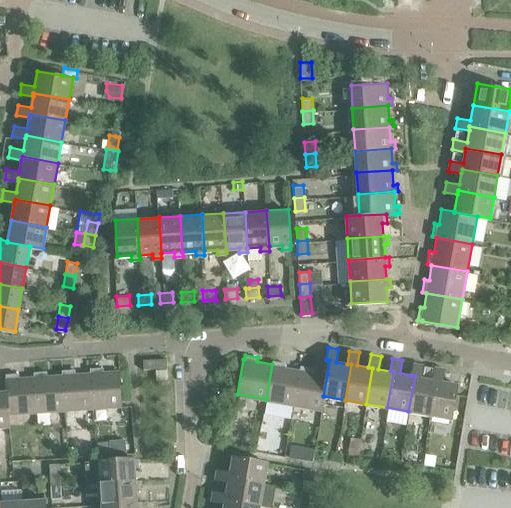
[(266,399),(293,404),(300,369),(285,366),(286,362),(273,360),(272,364),(266,399)]
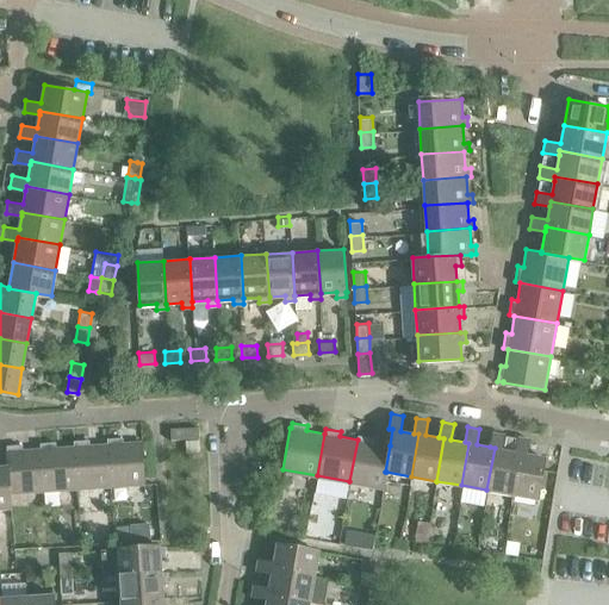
[(486,490),(513,494),(520,451),(515,451),(502,449),(504,434),(492,431),(490,447),(495,448),(486,490)]
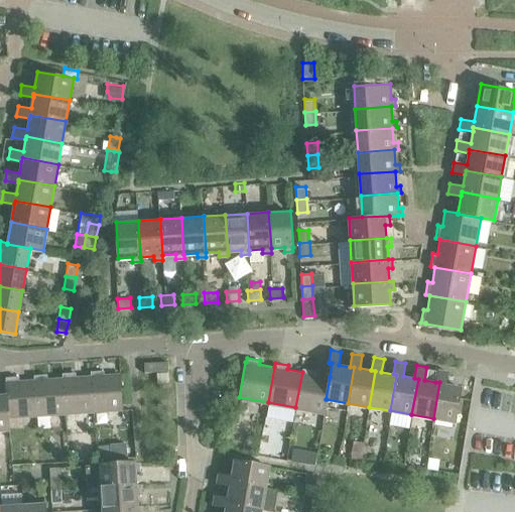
[(325,412),(327,399),(326,399),(330,377),(315,374),(315,370),(302,367),(302,372),(295,407),(325,412)]
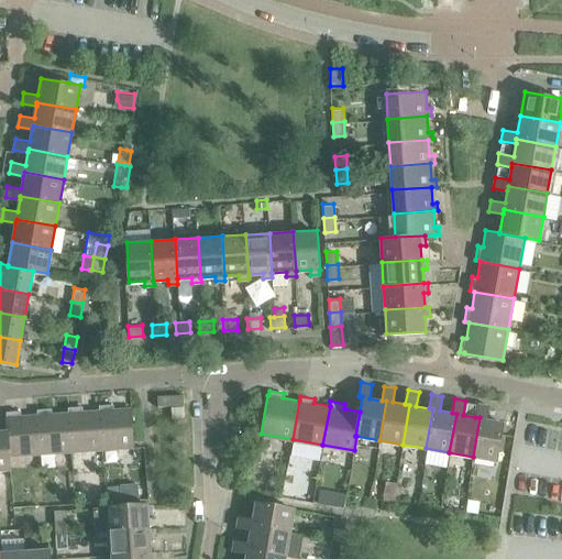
[(99,404),(99,408),(102,448),(133,446),(131,406),(113,408),(113,403),(99,404)]
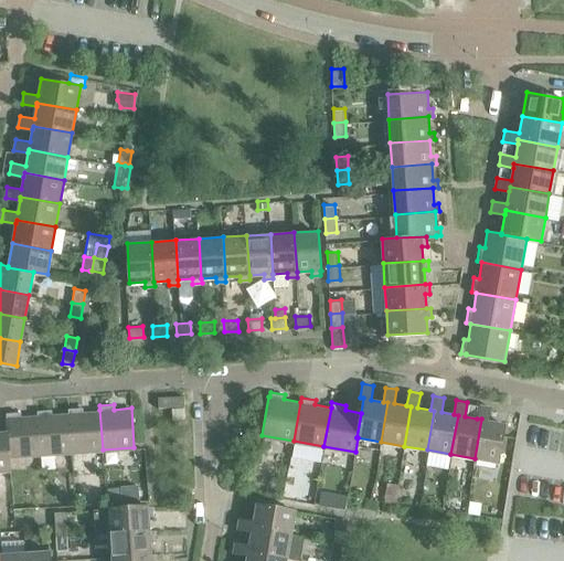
[(481,419),(475,458),(499,463),(506,423),(488,420),(491,405),(480,404),(477,419),(481,419)]
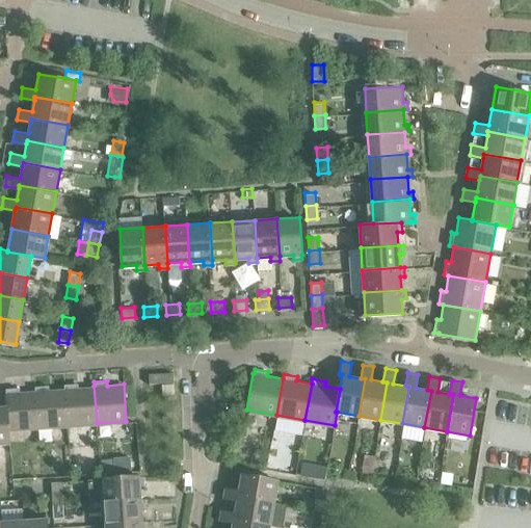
[(64,384),(64,388),(68,425),(97,423),(94,386),(78,387),(78,383),(64,384)]
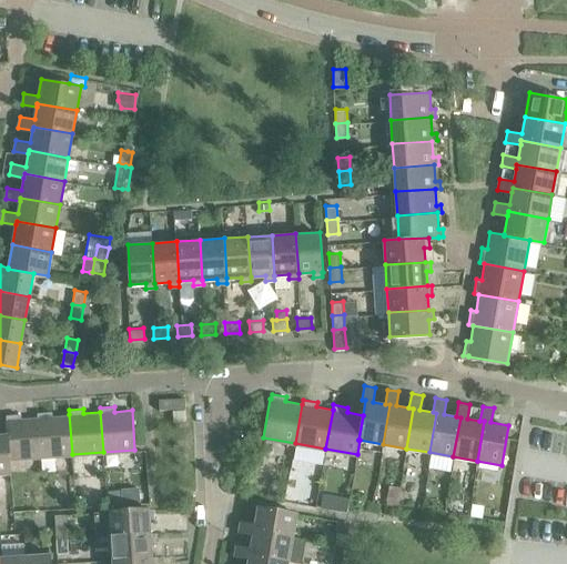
[(38,412),(38,416),(40,456),(72,454),(69,414),(52,415),(52,411),(38,412)]
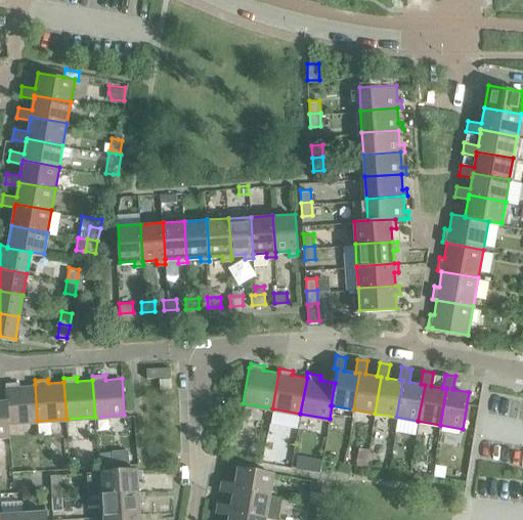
[(5,386),(6,399),(7,399),(8,423),(9,423),(37,421),(35,384),(19,385),(19,381),(5,382),(6,386),(5,386)]
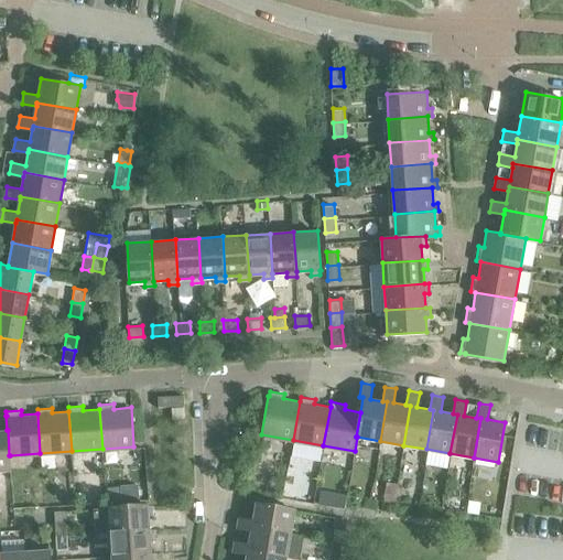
[(0,471),(11,470),(10,455),(9,455),(8,430),(7,430),(0,430),(0,471)]
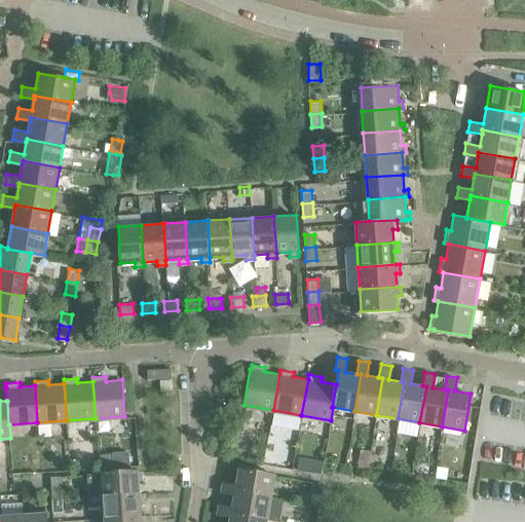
[(361,447),(358,464),(367,467),(370,449),(361,447)]
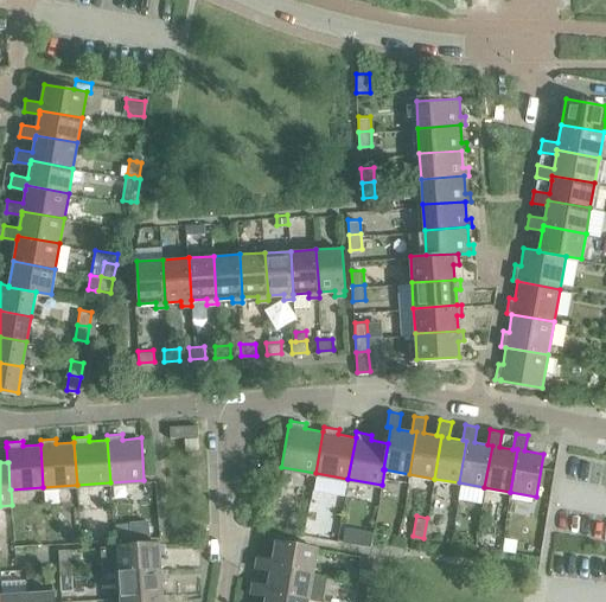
[(148,518),(129,519),(131,537),(150,536),(148,518)]
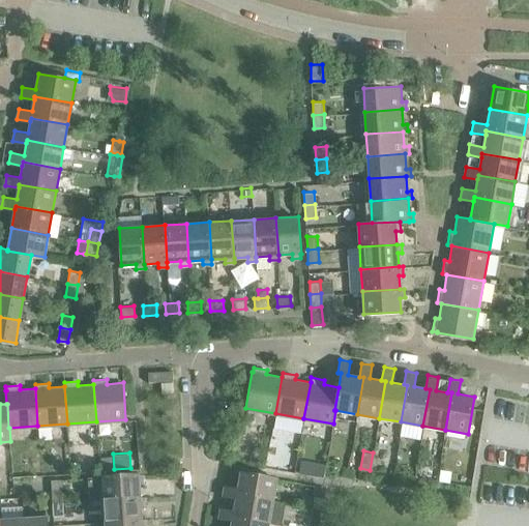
[(112,456),(99,457),(100,470),(113,469),(112,456)]
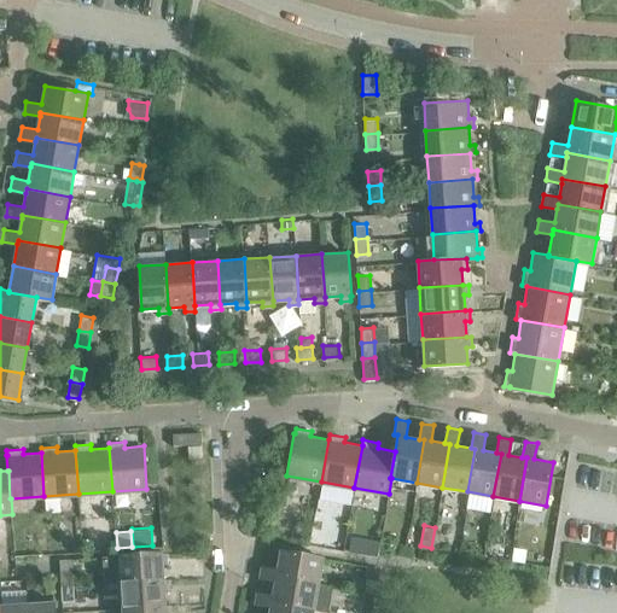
[(93,536),(83,537),(85,549),(93,548),(93,536)]
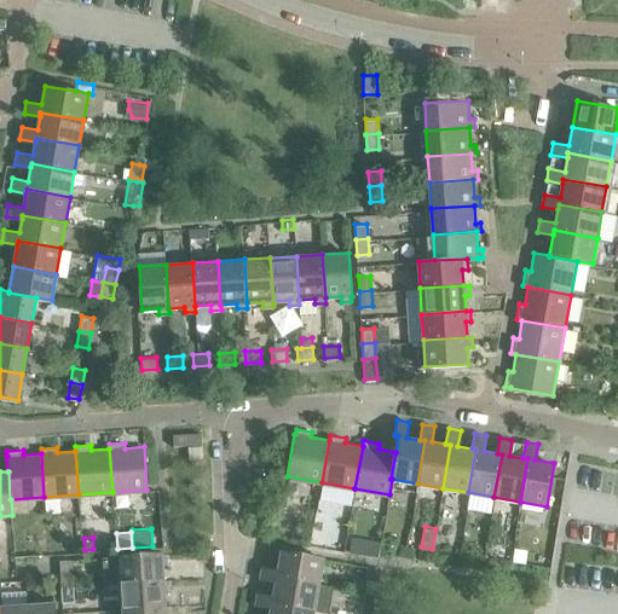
[(367,538),(365,552),(377,555),(380,540),(367,538)]
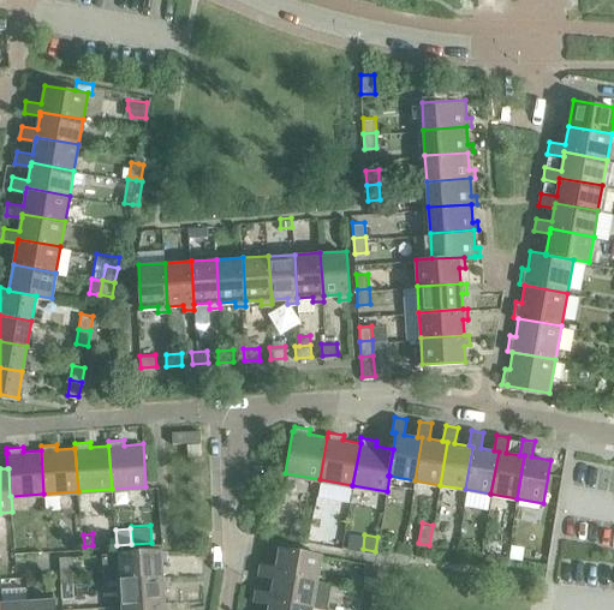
[(512,544),(510,556),(523,558),(524,545),(512,544)]
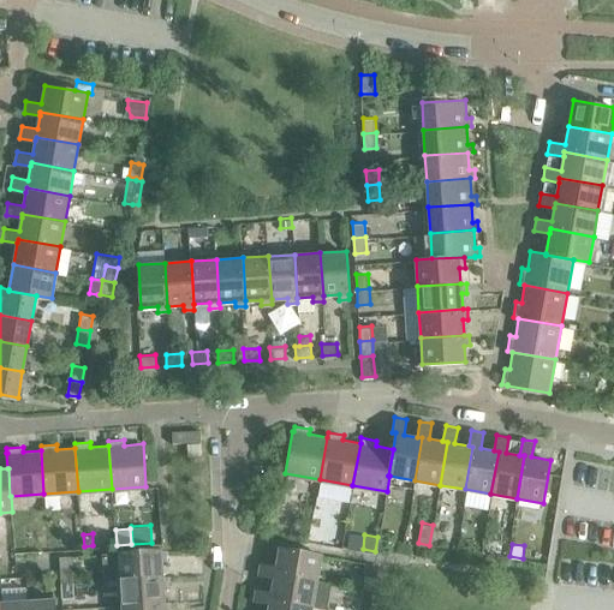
[(258,575),(274,578),(274,573),(317,580),(322,554),(279,546),(275,566),(261,563),(258,575)]
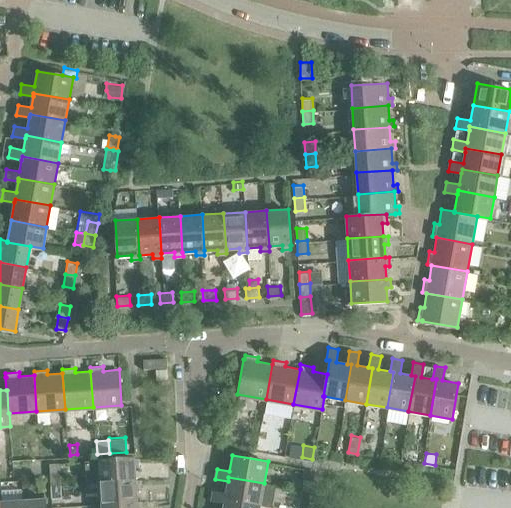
[(88,482),(100,481),(136,479),(135,466),(139,466),(139,457),(134,458),(134,457),(86,460),(88,482)]
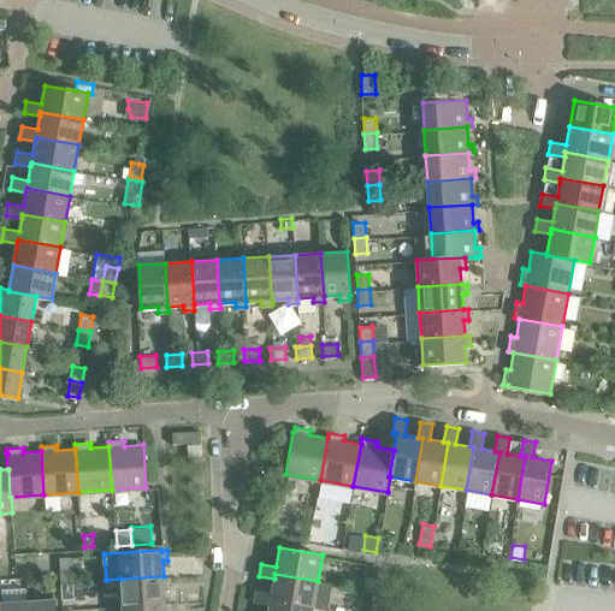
[(71,556),(59,557),(60,568),(72,567),(71,556)]
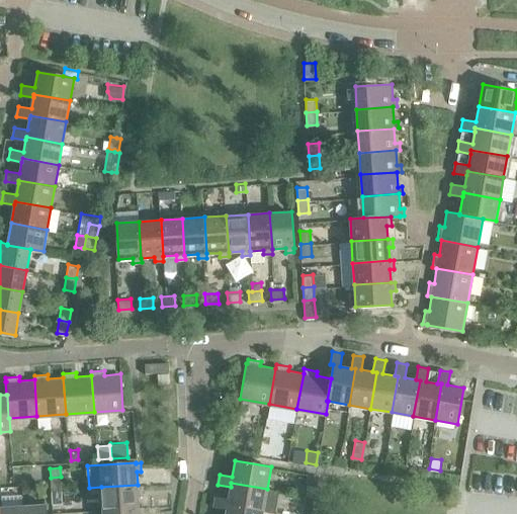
[(307,474),(306,483),(316,485),(317,481),(318,476),(307,474)]
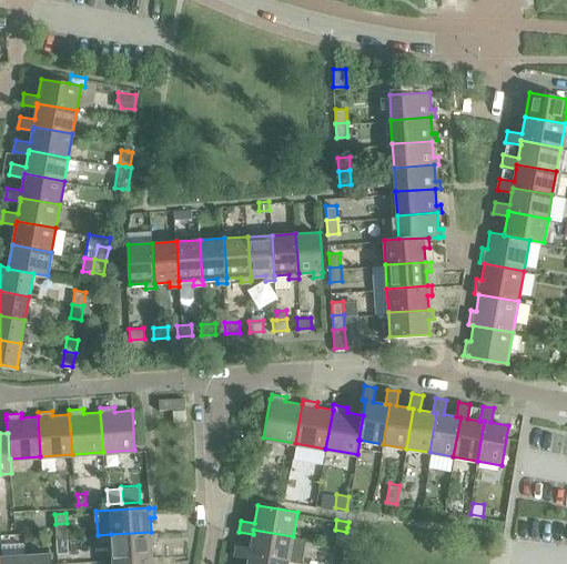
[(56,524),(56,539),(68,537),(67,523),(56,524)]
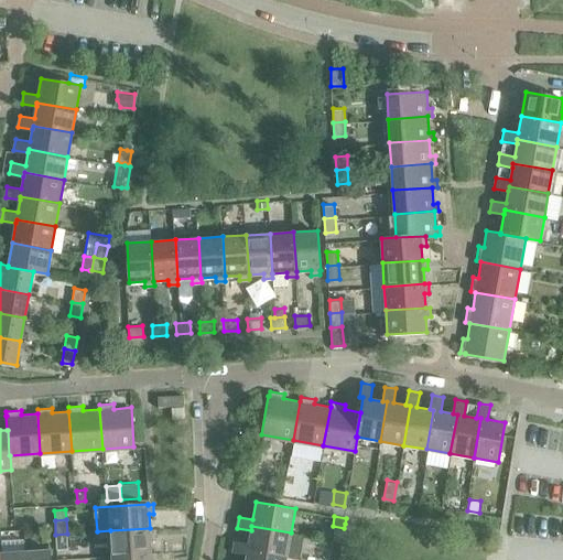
[(234,551),(247,553),(248,549),(287,556),(291,532),(251,526),(251,530),(249,542),(235,540),(234,551)]
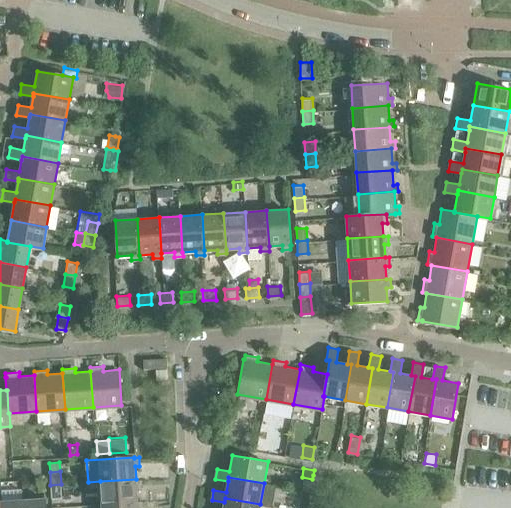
[(100,481),(101,503),(137,501),(136,488),(141,487),(140,479),(136,479),(100,481)]
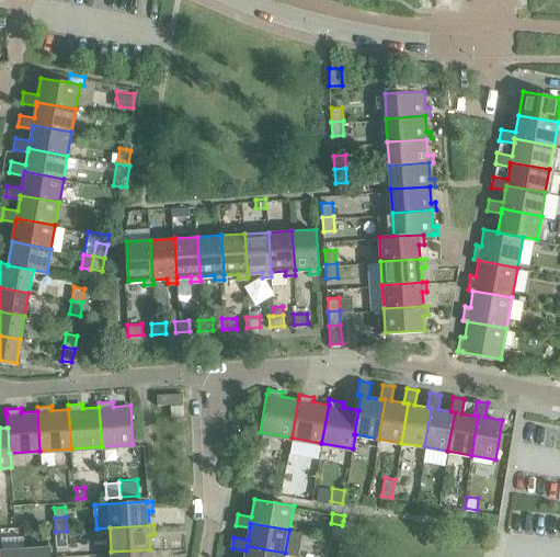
[(67,531),(55,532),(56,545),(67,545),(67,531)]
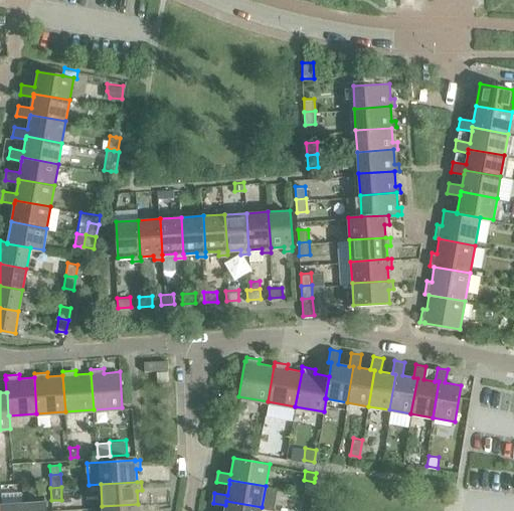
[(46,510),(45,501),(23,502),(23,510),(46,510)]
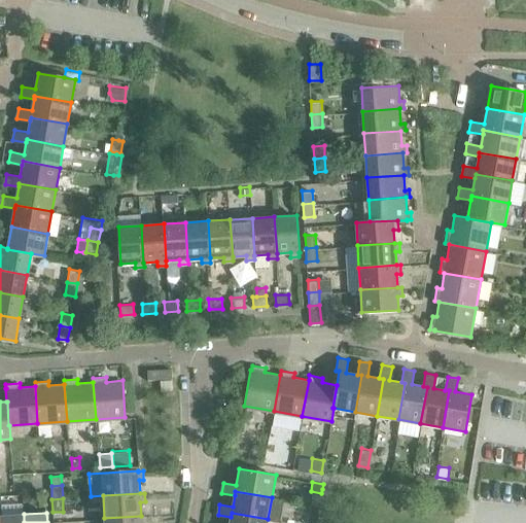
[(267,522),(268,519),(232,513),(231,517),(229,522),(267,522)]
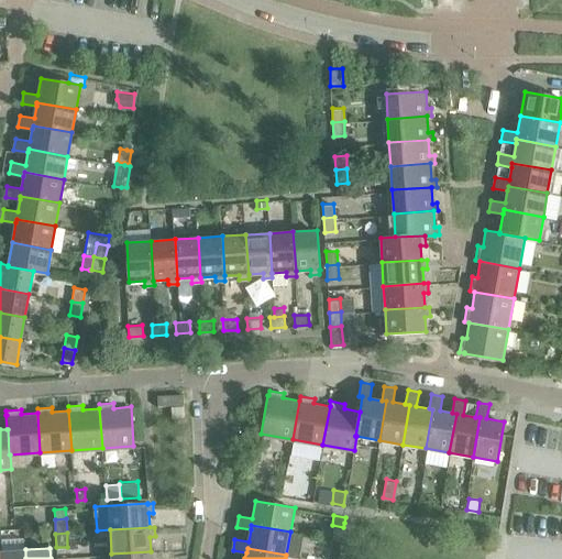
[(25,558),(25,549),(2,551),(2,558),(25,558)]
